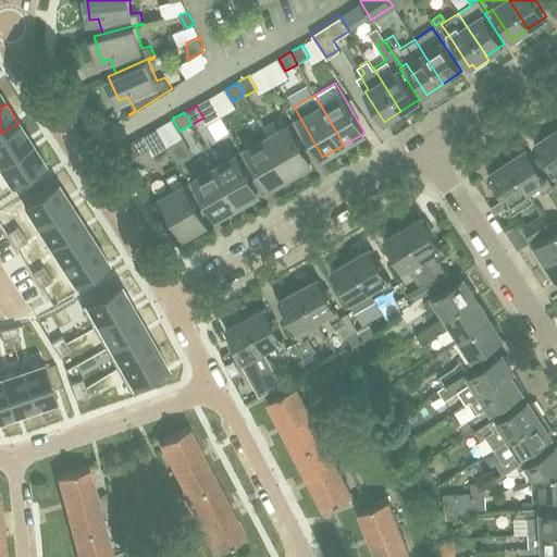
[(268,136),(291,175),(312,163),(285,116),(277,122),(280,130),(268,136)]
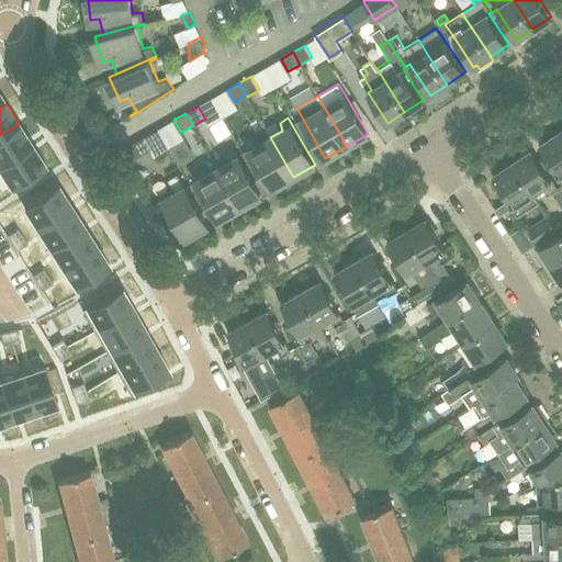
[(19,124),(0,135),(0,164),(32,144),(19,124)]
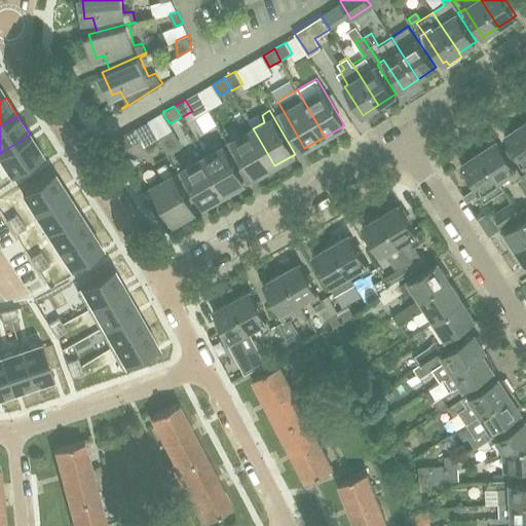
[(525,126),(524,123),(504,136),(523,163),(522,163),(525,168),(525,126)]
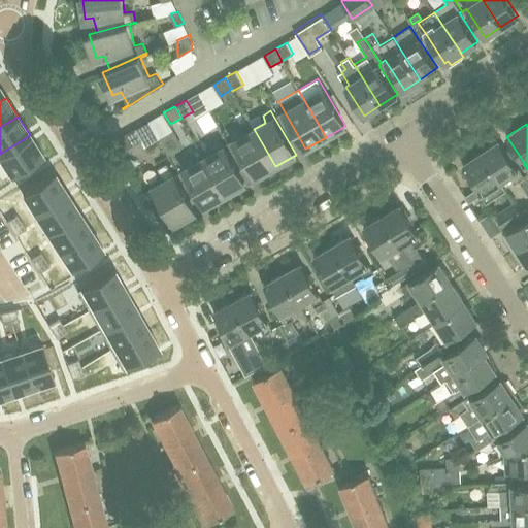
[(136,129),(109,143),(117,155),(142,140),(136,129)]
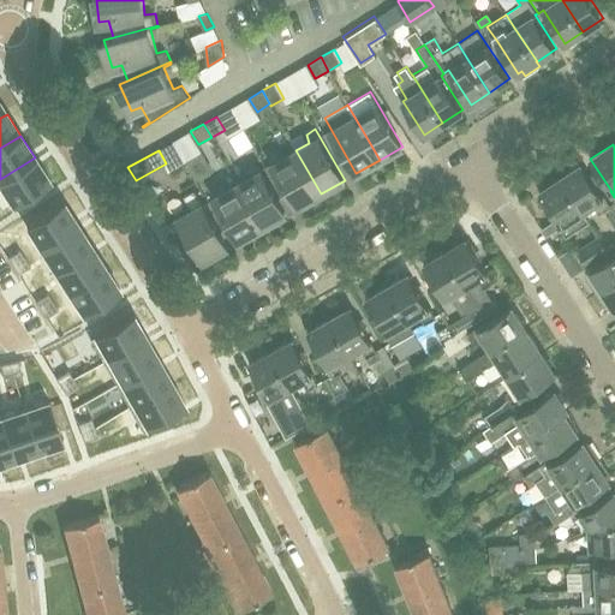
[(298,207),(321,193),(296,150),(284,157),(276,151),(268,156),(298,207)]
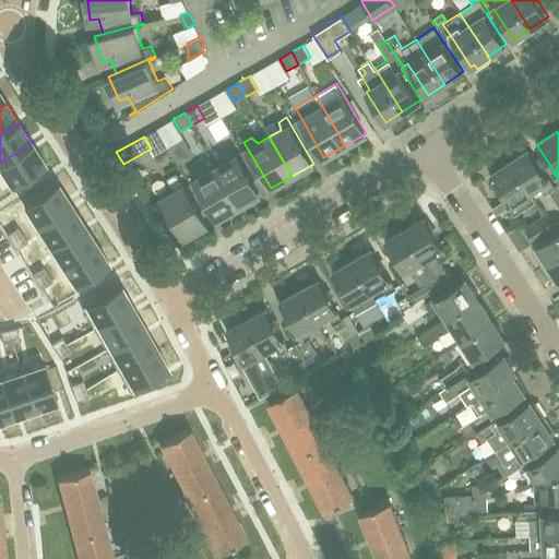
[(32,143),(0,163),(0,167),(12,186),(45,164),(32,143)]
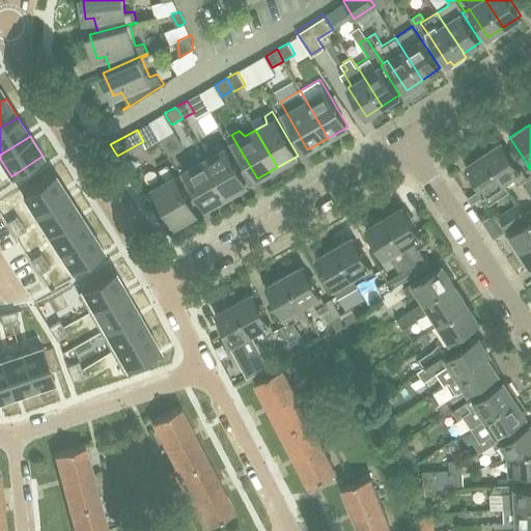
[(205,159),(227,196),(247,185),(222,140),(215,144),(217,151),(205,159)]
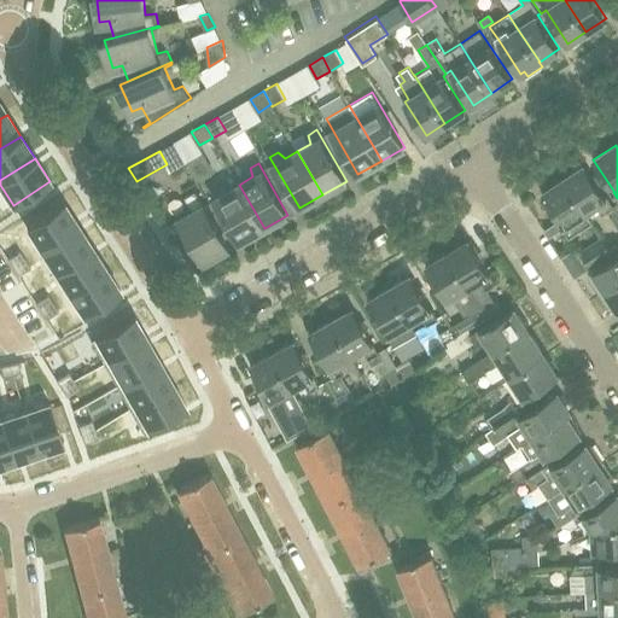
[(565,178),(587,211),(598,204),(604,214),(613,207),(607,197),(606,197),(586,164),(565,178)]
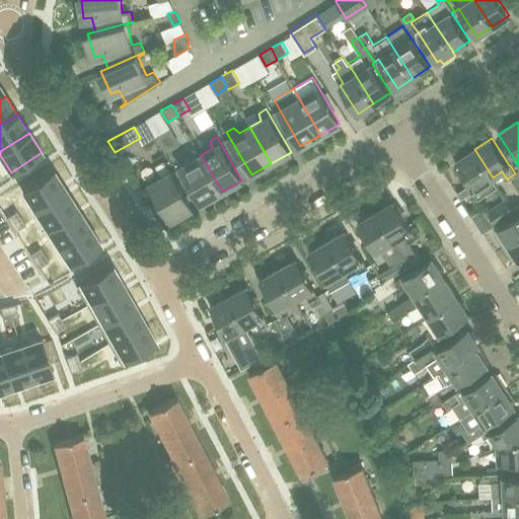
[(497,186),(493,177),(474,149),(456,161),(473,189),(472,190),(478,198),(497,186)]
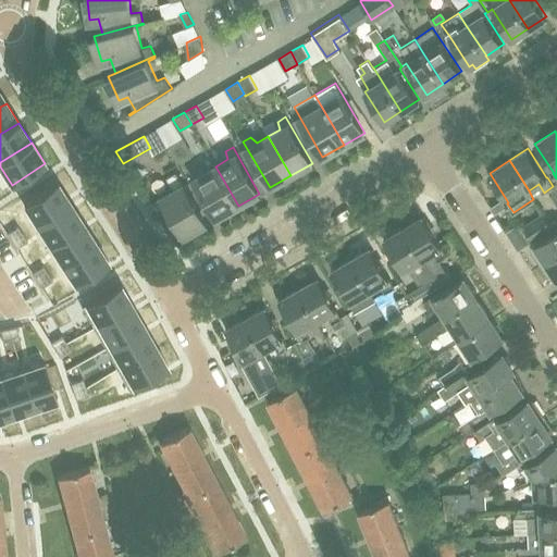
[(217,218),(238,206),(215,166),(195,178),(217,218)]
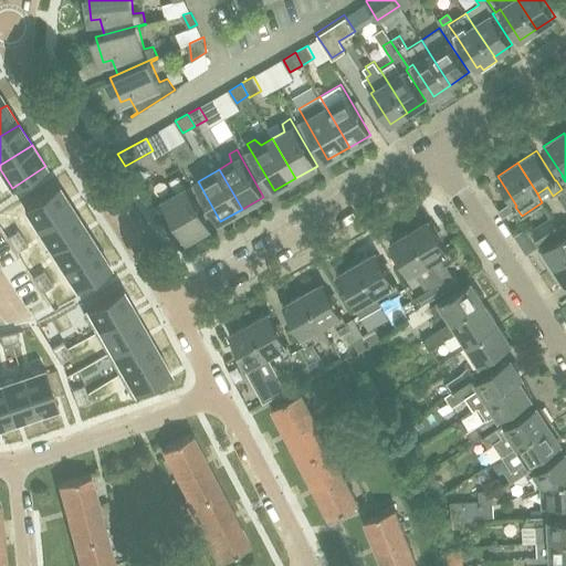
[(210,228),(187,187),(179,175),(170,180),(177,192),(165,200),(180,227),(176,229),(184,242),(210,228)]
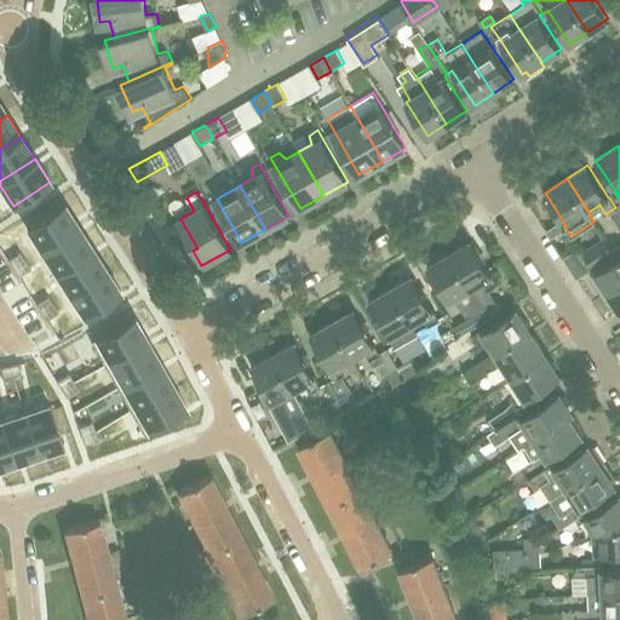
[(63,202),(26,227),(40,250),(78,225),(63,202)]
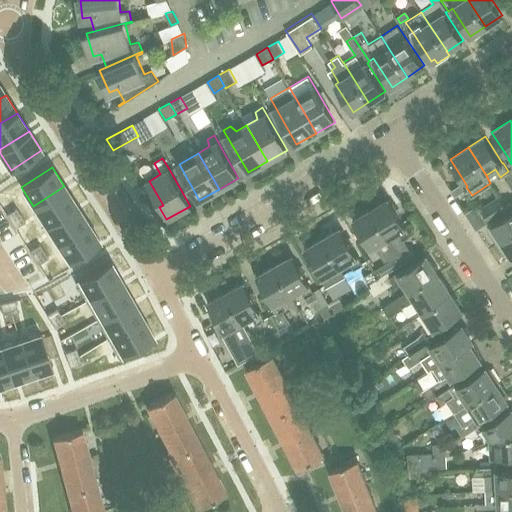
[(64,186),(33,206),(45,224),(76,204),(64,186)]
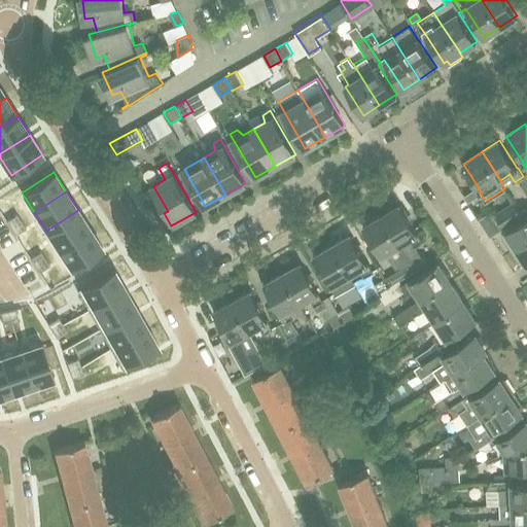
[(515,203),(496,214),(505,227),(523,216),(515,203)]
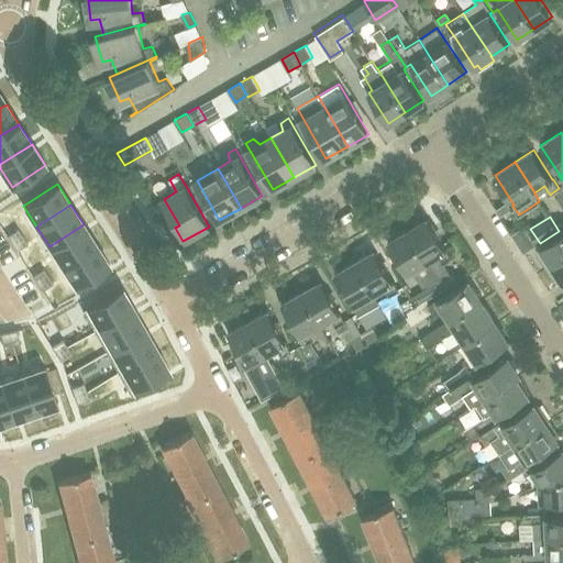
[(455,282),(443,264),(452,257),(446,249),(445,249),(428,218),(408,230),(443,290),(455,282)]
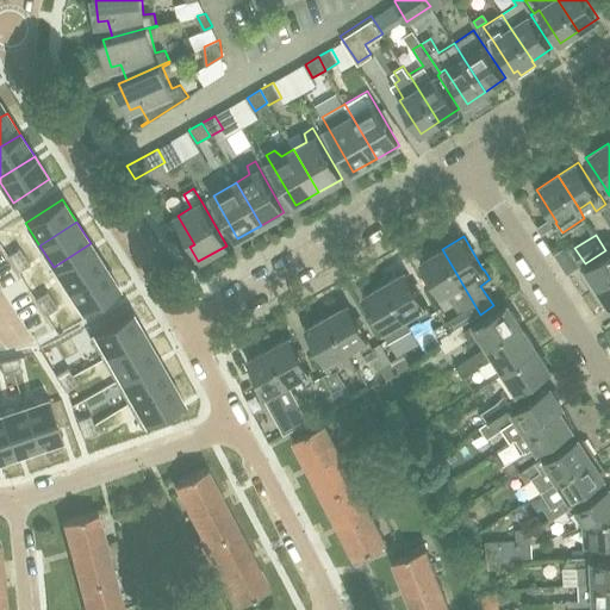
[(91,243),(54,267),(68,288),(104,265),(91,243)]
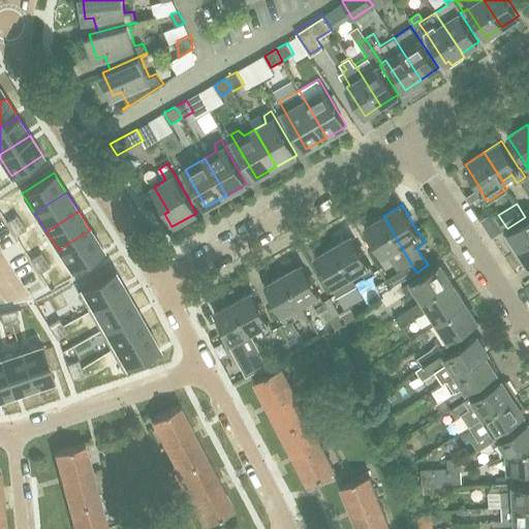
[(17,214),(6,221),(10,228),(21,221),(17,214)]
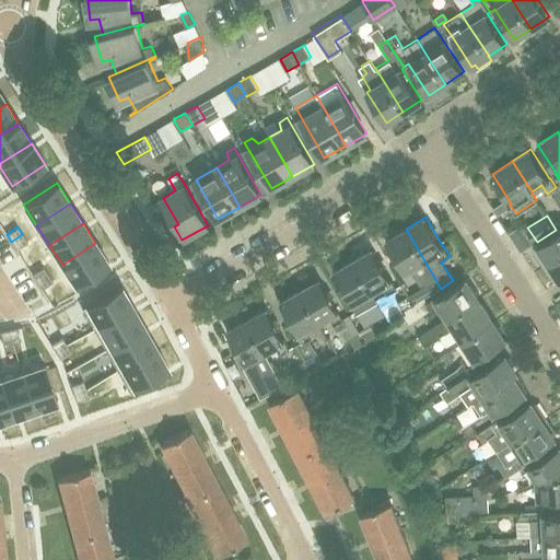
[(424,300),(441,289),(406,229),(386,242),(406,273),(413,269),(426,287),(419,291),(409,296),(415,305),(424,300)]
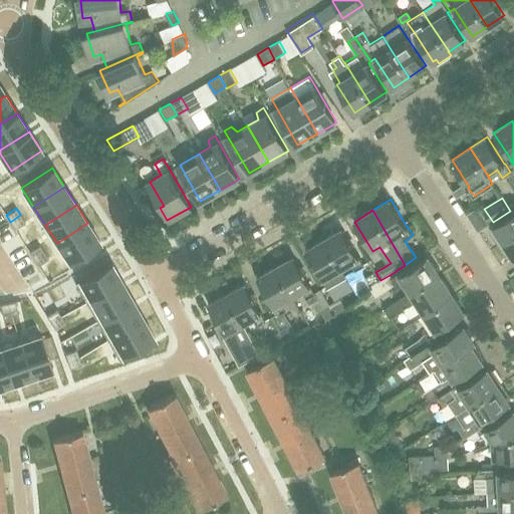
[(513,212),(494,226),(503,240),(513,232),(513,212)]
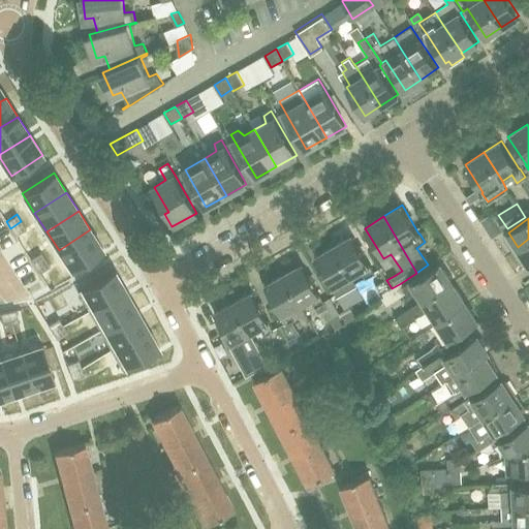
[(21,221),(10,228),(14,235),(26,228),(21,221)]
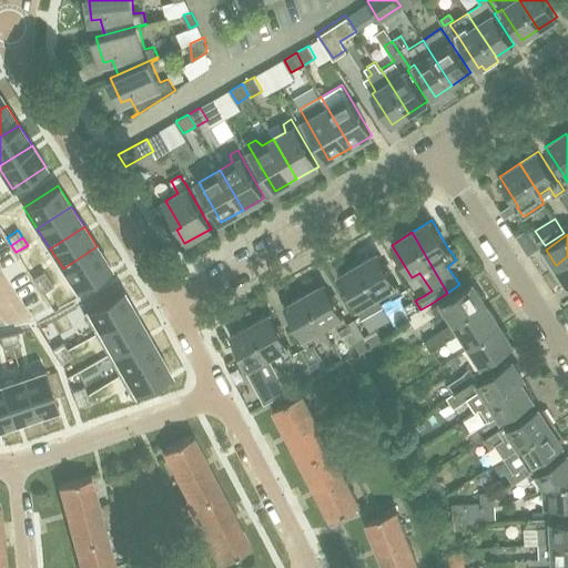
[(97,246),(63,269),(77,290),(111,267),(97,246)]
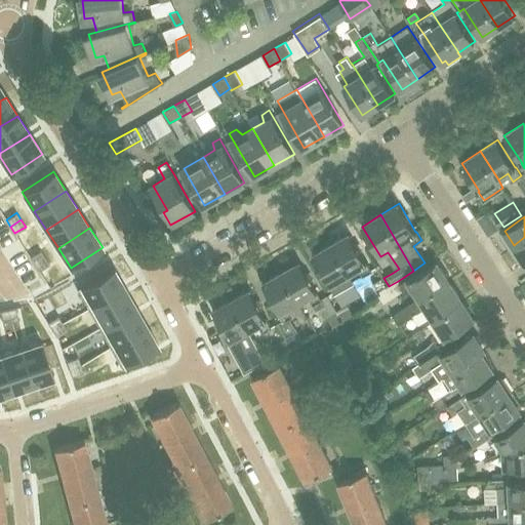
[(331,243),(349,274),(359,268),(364,275),(372,270),(367,261),(350,233),(331,243)]
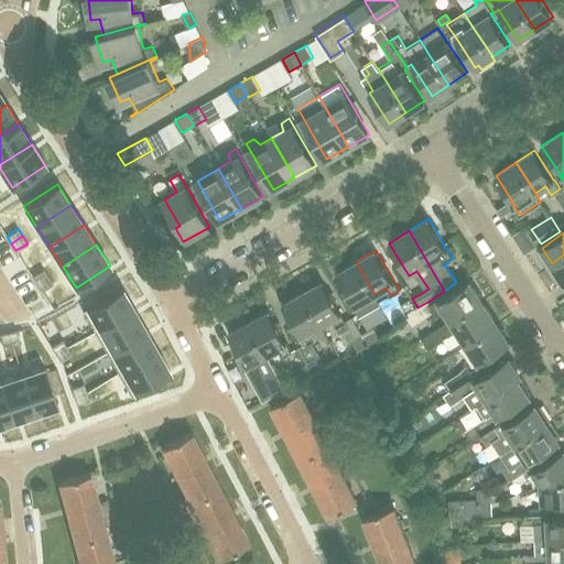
[(563,255),(552,263),(563,281),(563,255)]
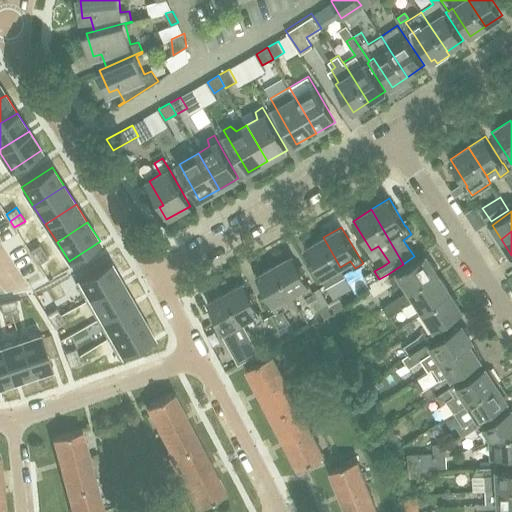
[(340,267),(323,237),(305,248),(322,276),(321,277),(326,286),(345,275),(340,267)]
